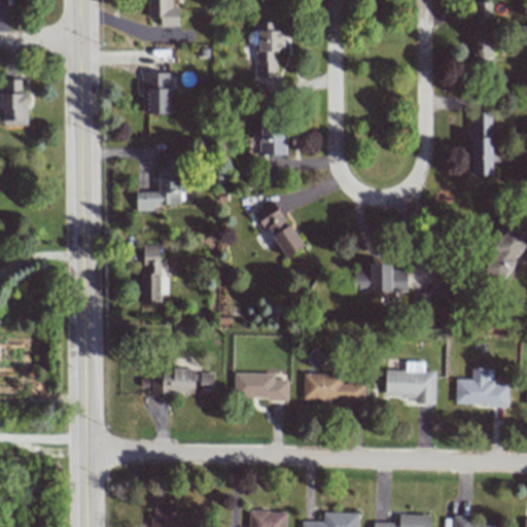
[(146,0),(146,18),(160,18),(160,26),(178,26),(178,7),(172,7),(171,0),(146,0)]
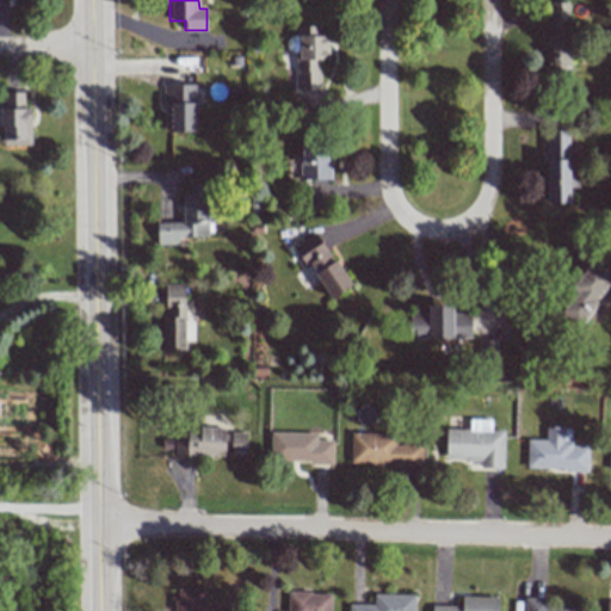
[(550,2),(550,35),(547,35),(547,69),(569,69),(569,2),(550,2)]
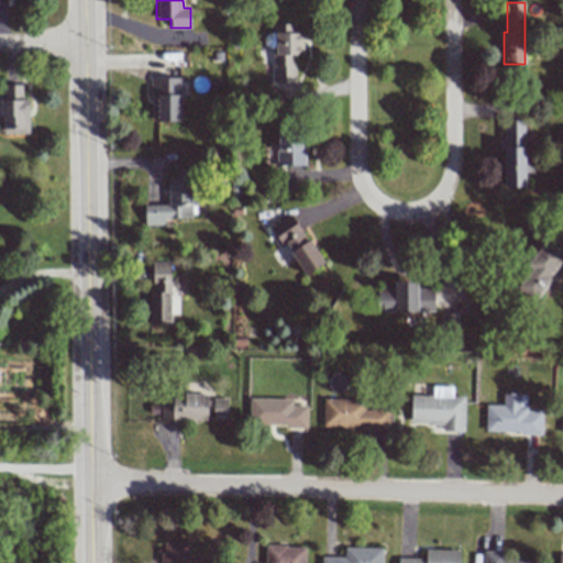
[(295,83),(294,55),(304,55),(302,33),(293,33),(293,23),(274,24),(275,84),(295,83)]
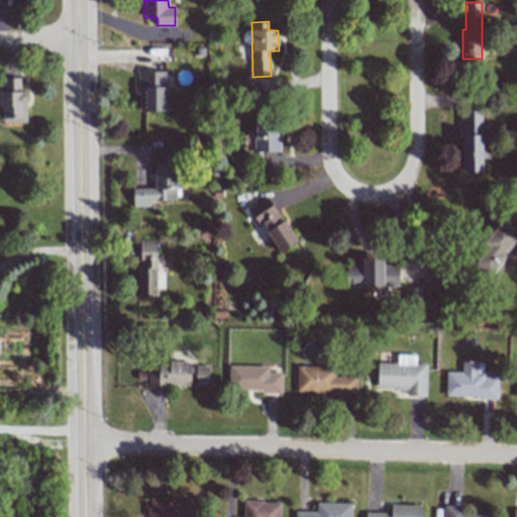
[(165,112),(166,72),(137,71),(137,90),(142,91),(142,111),(165,112)]
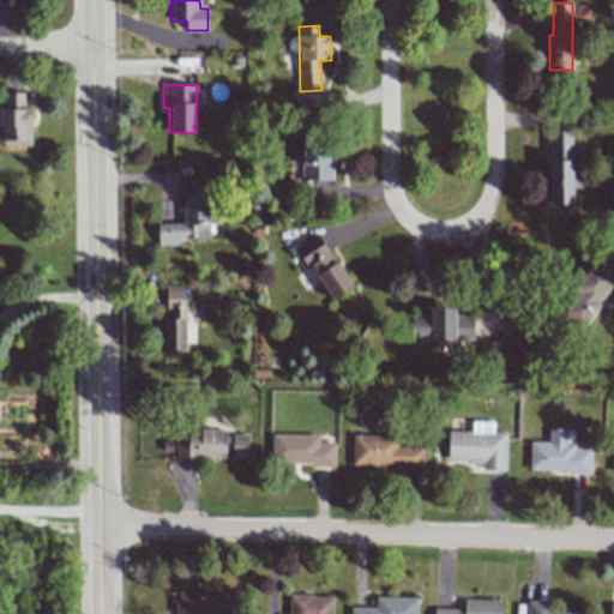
[(31,145),(30,108),(24,108),(24,92),(4,92),(4,109),(1,109),(1,145),(31,145)]
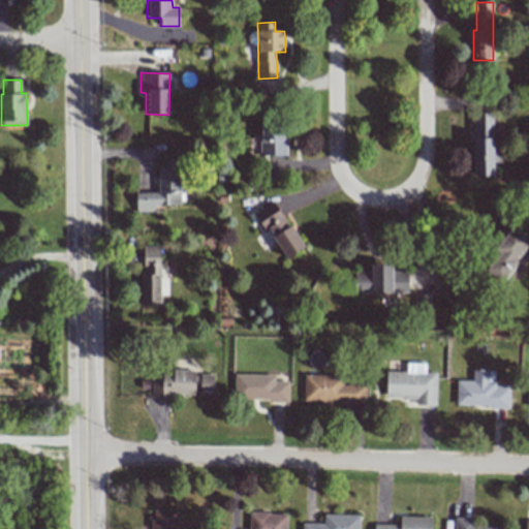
[(493,113),(473,114),(474,177),(494,176),(493,113)]
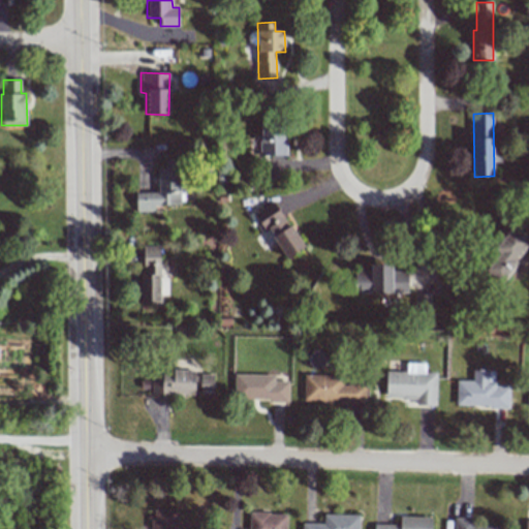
[(285,155),(286,123),(260,123),(260,155),(285,155)]
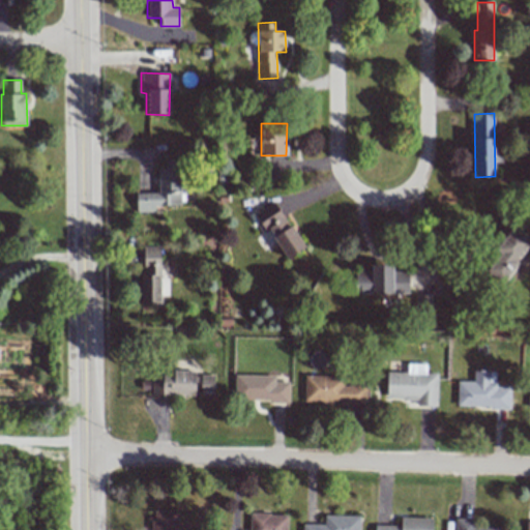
[(136,194),(137,212),(154,212),(154,206),(180,205),(179,159),(166,159),(166,168),(157,168),(158,193),(136,194)]
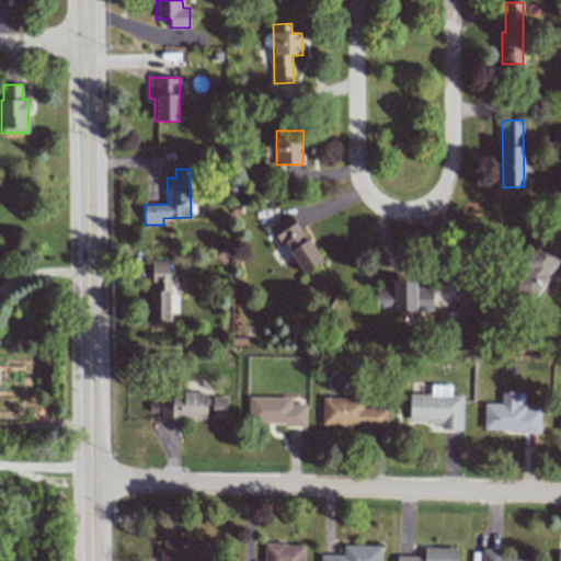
[(270,226),(279,244),(284,242),(302,274),(321,263),(292,213),(270,226)]
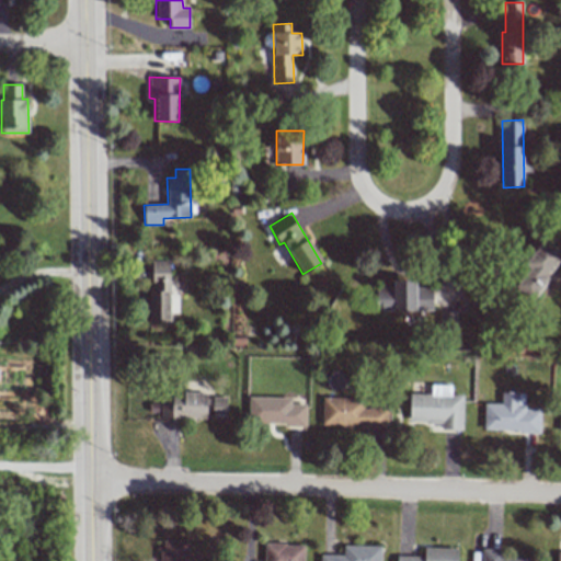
[(514,286),(528,299),(560,261),(560,252),(545,239),(523,263),(529,268),(514,286)]
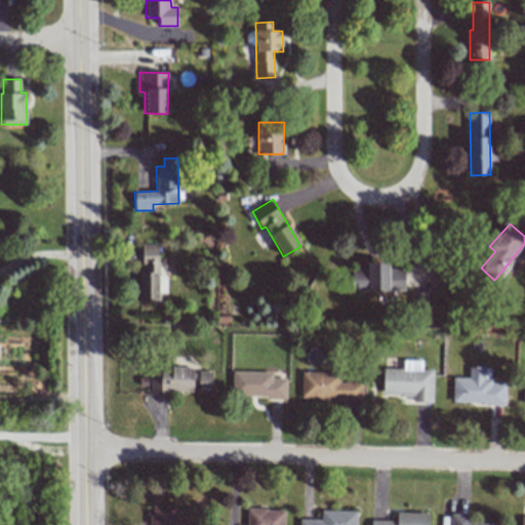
[(139,301),(159,301),(158,244),(143,244),(143,272),(138,272),(139,301)]
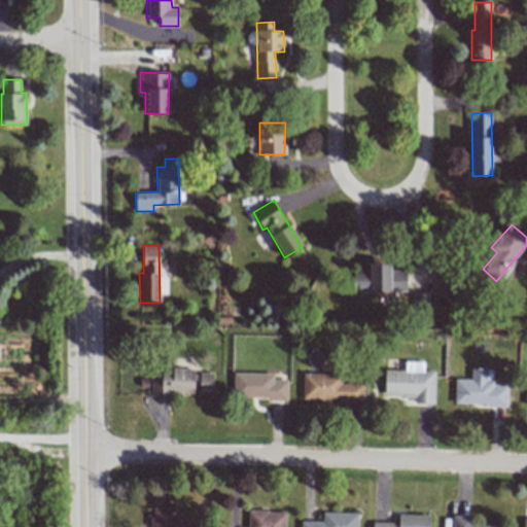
[(390,264),(369,264),(369,270),(353,270),(353,292),(406,291),(406,271),(390,271),(390,264)]
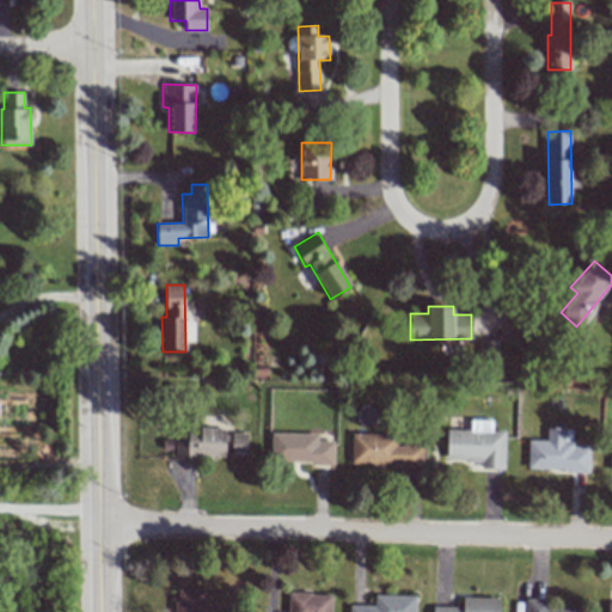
[(505,470),(505,432),(491,430),(493,421),(470,420),(470,430),(447,429),(446,460),(481,461),(481,469),(505,470)]
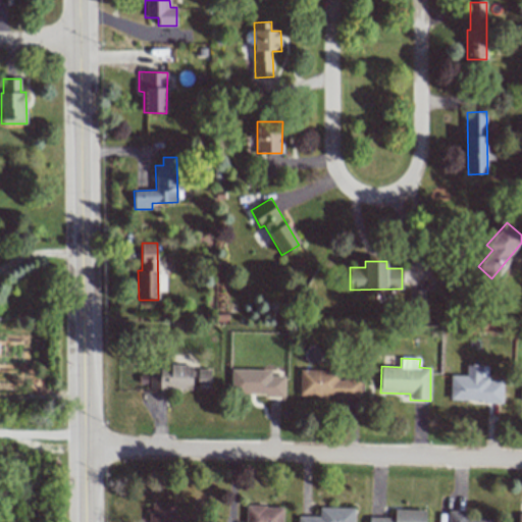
[(211,389),(211,369),(192,369),(192,365),(160,365),(160,373),(149,373),(149,390),(192,392),(192,380),(197,380),(197,389),(211,389)]
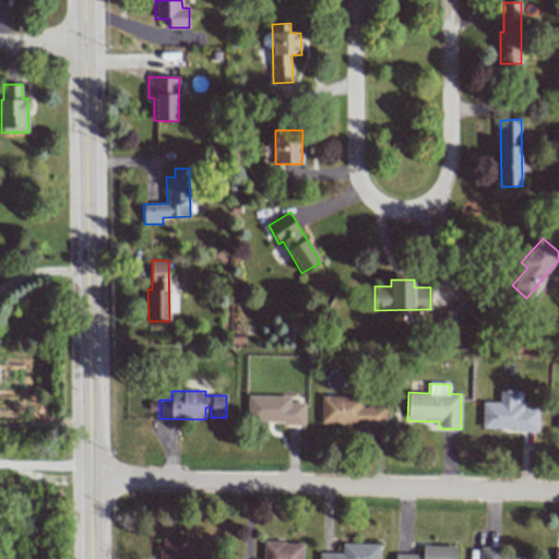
[(482,429),(538,430),(538,406),(516,406),(516,392),(500,391),(500,403),(483,403),(482,429)]
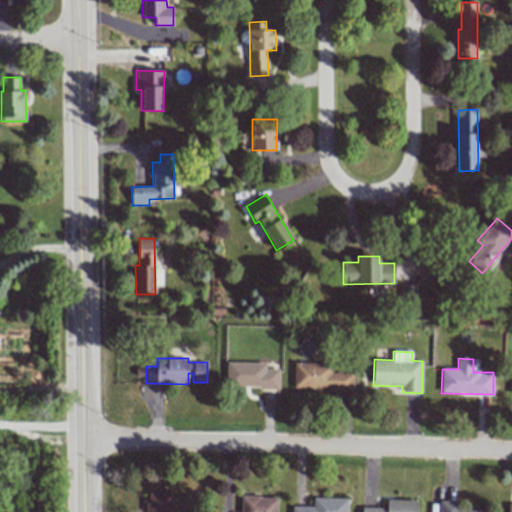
[(279,369),(265,369),(265,363),(227,362),(226,387),(279,388),(279,369)]
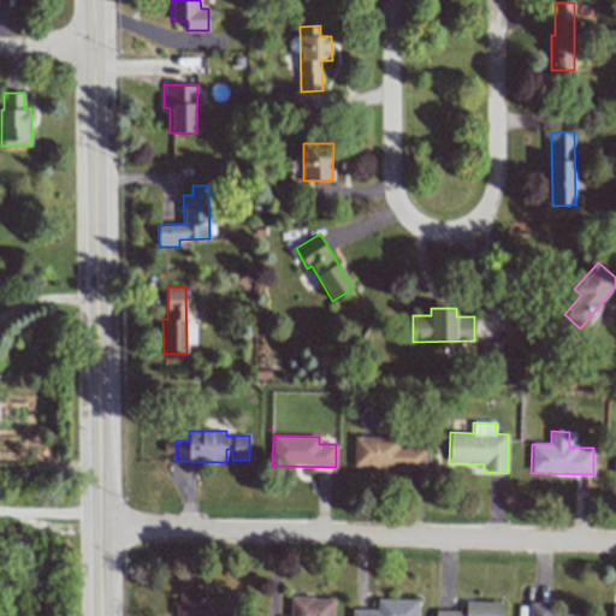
[(354,468),(426,469),(426,449),(397,449),(397,437),(354,437),(354,468)]
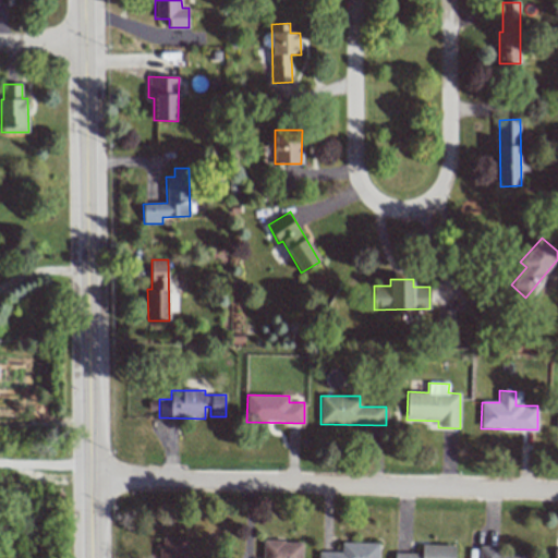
[(186,557),(187,538),(160,537),(159,557),(186,557)]
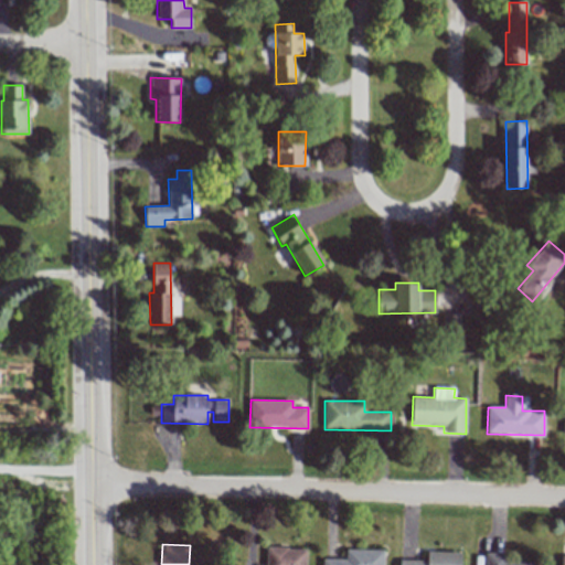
[(265,564),(305,564),(306,548),(266,547),(265,564)]
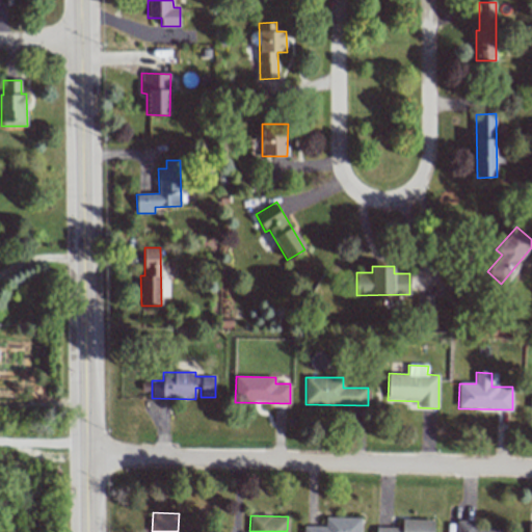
[(303,531),(361,531),(361,519),(325,517),(325,527),(303,527),(303,531)]
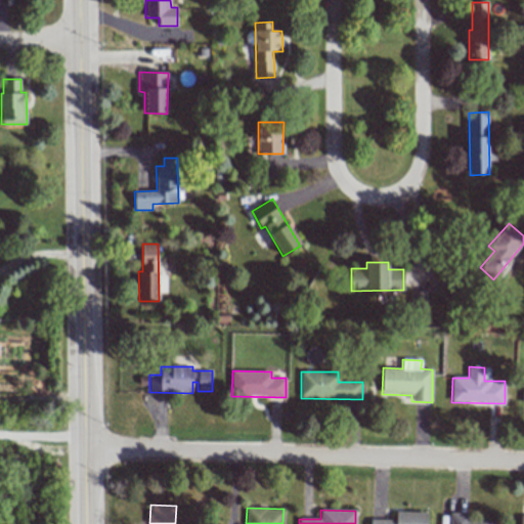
[(426,523),(427,513),(396,512),(396,520),(370,519),(369,523),(426,523)]
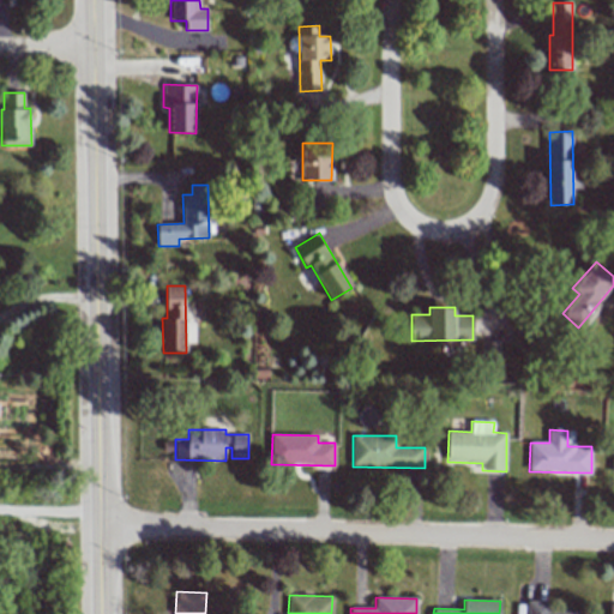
[(525,613),(587,613),(548,612),(548,602),(527,601),(525,613)]
